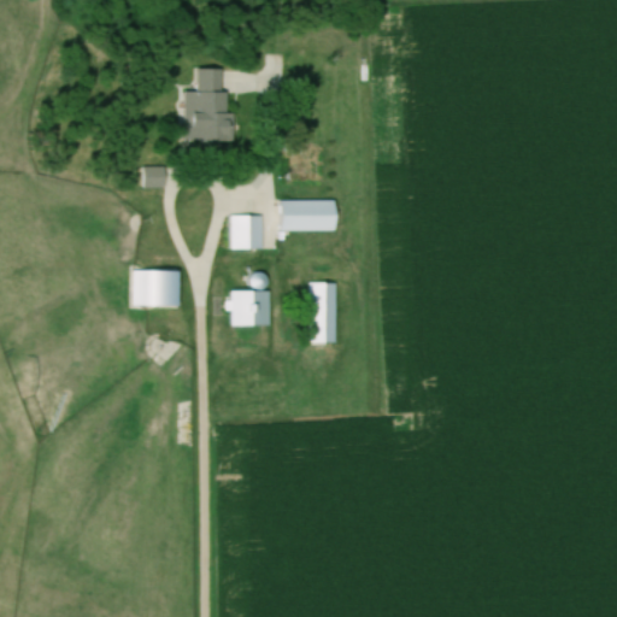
[(186,144),(230,144),(230,70),(186,70),(186,144)]
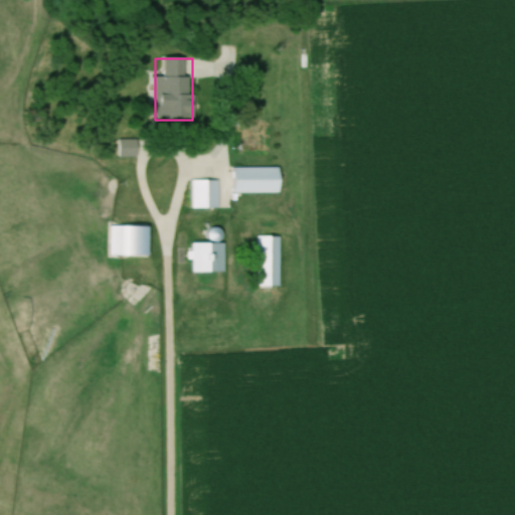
[(120,157),(139,157),(139,141),(120,141),(120,157)]
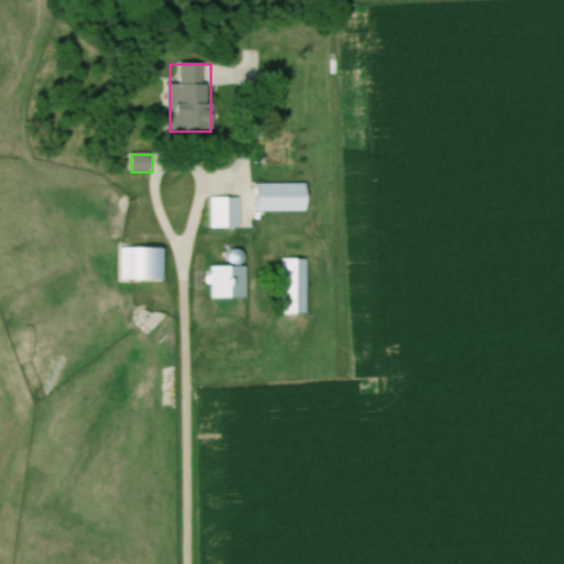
[(307,213),(307,184),(258,184),(258,213),(307,213)]
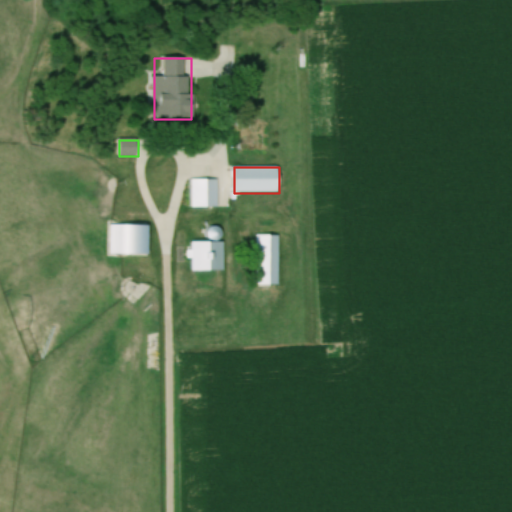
[(218,180),(190,180),(190,208),(218,208),(218,180)]
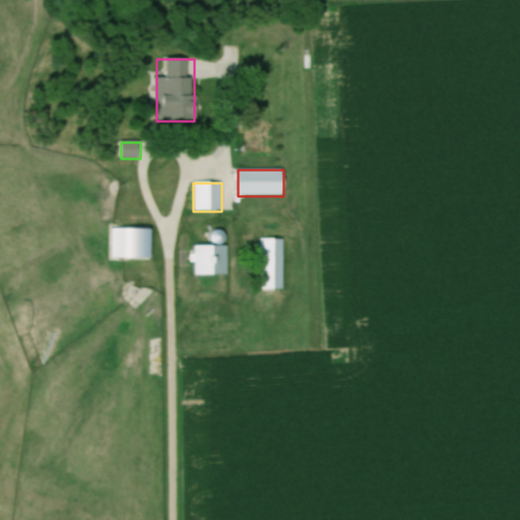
[(152,230),(110,230),(110,261),(152,261),(152,230)]
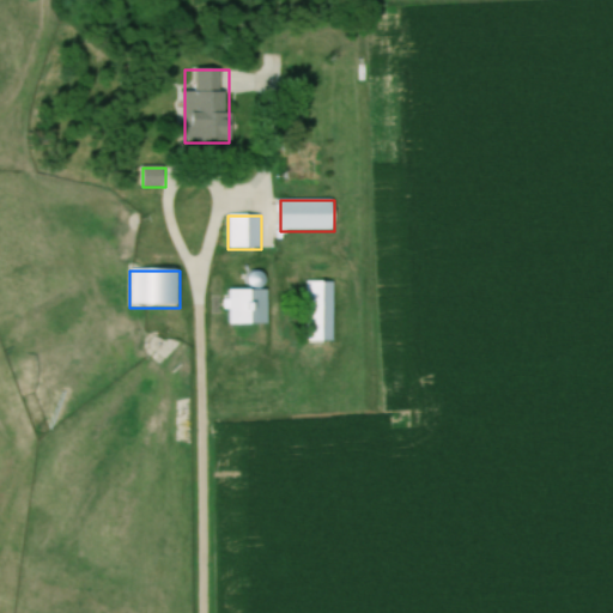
[(334,283),(307,283),(307,343),(334,343),(334,283)]
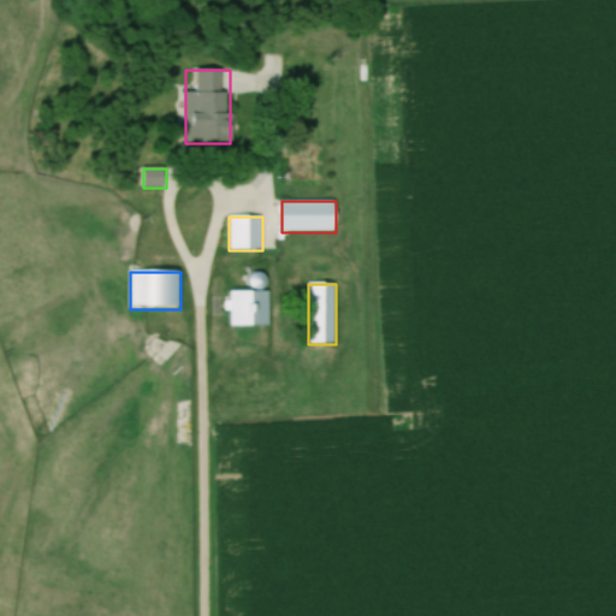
[(270,329),(270,291),(227,291),(227,329),(270,329)]
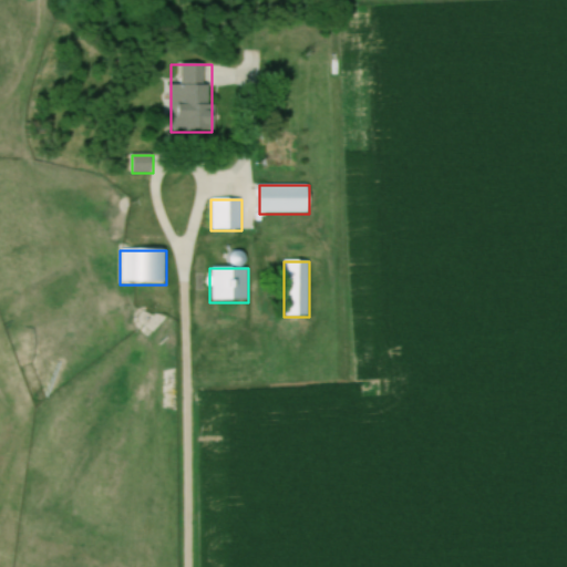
All buildings are outlined.
